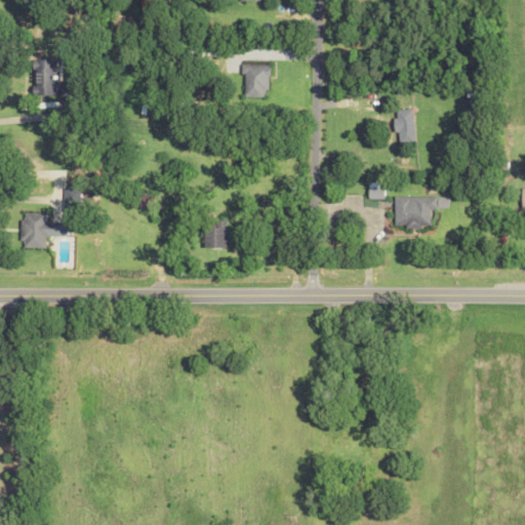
[(52,94),(53,58),(35,58),(33,94),(52,94)]
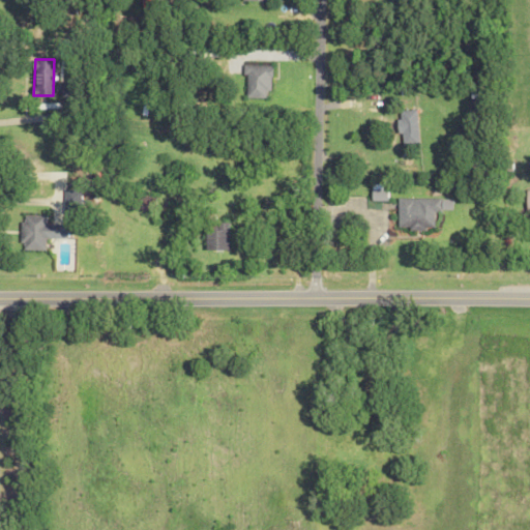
[(243,65),(243,96),(268,96),(267,64),(243,65)]
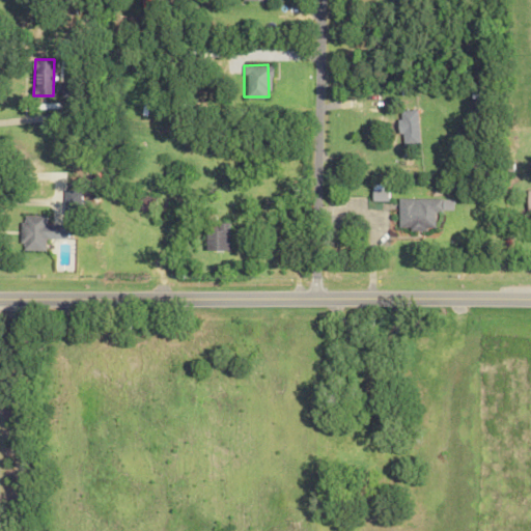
[(397,111),(400,145),(419,143),(415,109),(397,111)]
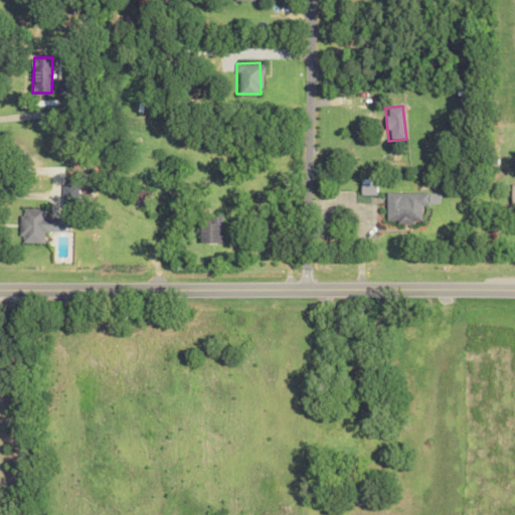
[(60,205),(72,206),(72,184),(60,184),(60,205)]
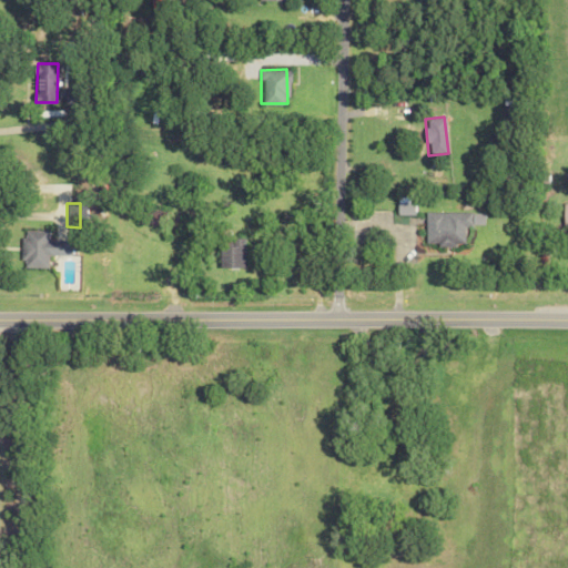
[(470,212),(424,212),(424,245),(462,245),(463,226),(469,226),(470,212)]
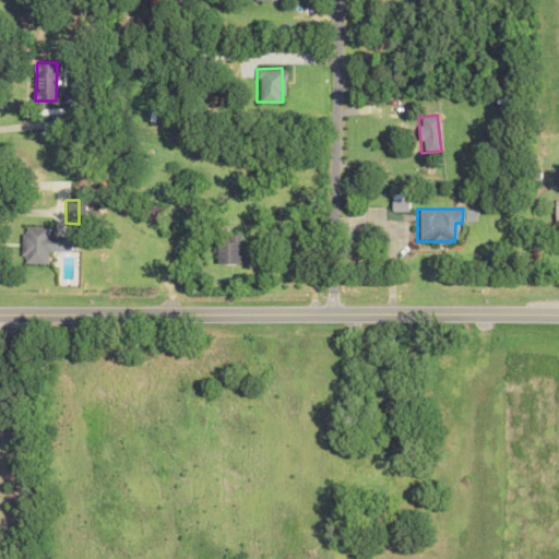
[(45,263),(46,251),(68,251),(68,236),(46,236),(46,227),(21,227),(21,263),(45,263)]
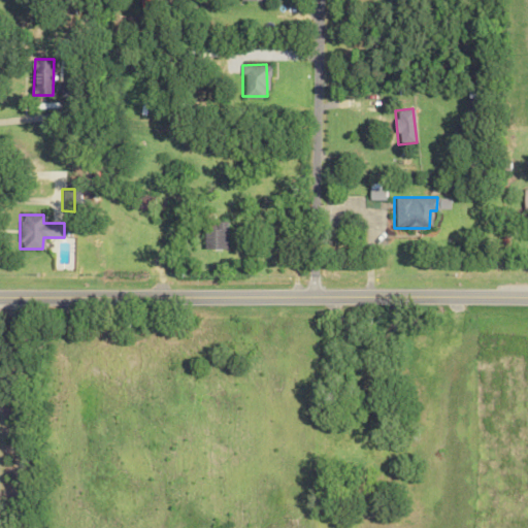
[(226,249),(226,222),(218,222),(217,229),(204,229),(204,249),(226,249)]
